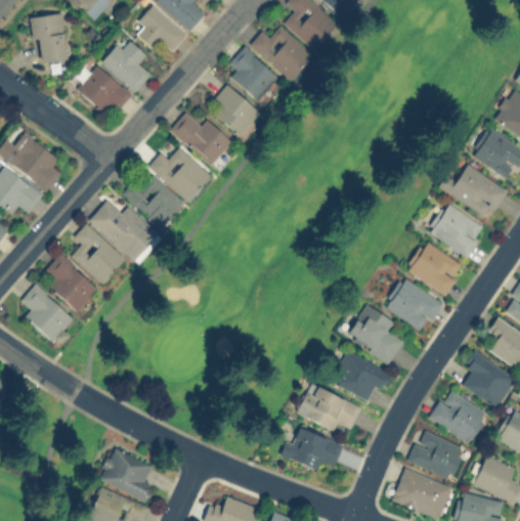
[(86,0),(68,0),(78,9),(86,0)]
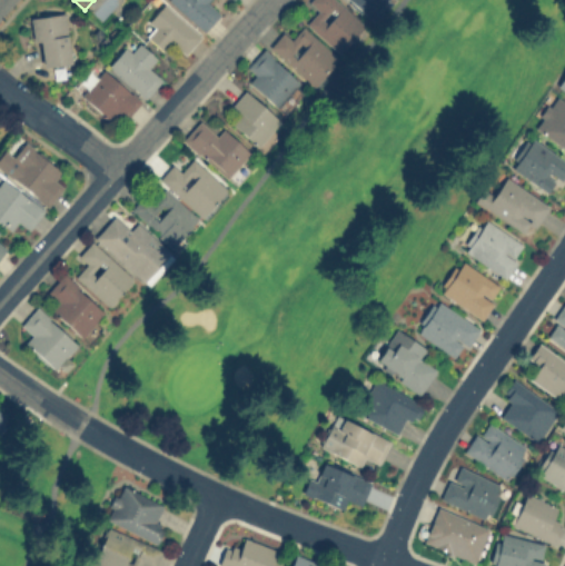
[(206,33),(222,16),(211,6),(217,0),(171,0),(170,1),(206,33)]
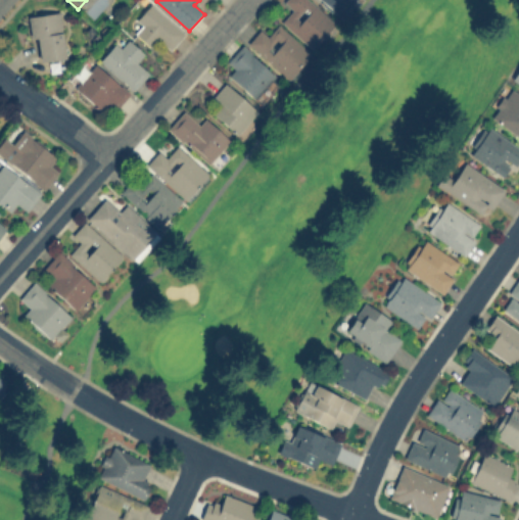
[(283,24),(315,52),(338,26),(311,0),(288,0),(285,4),(294,12),(283,24)]
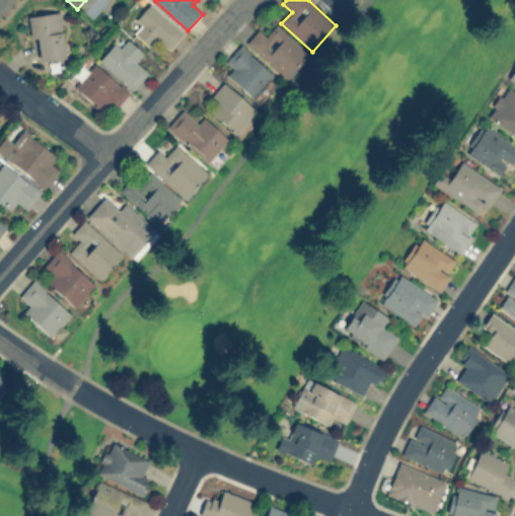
[(318,0),(339,19),(356,0),(318,0)]
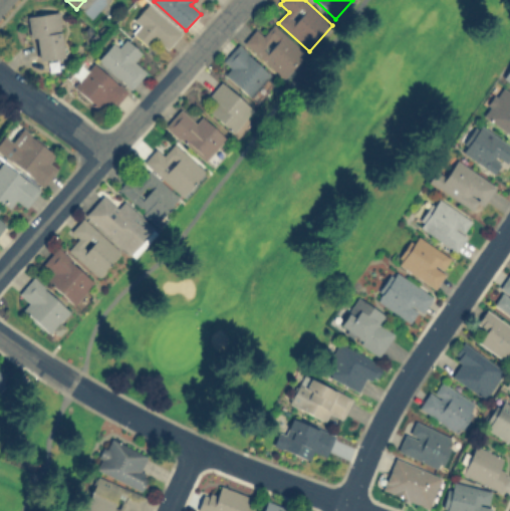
[(151,49),(159,41),(169,51),(184,35),(153,5),(137,22),(143,28),(136,35),(151,49)]
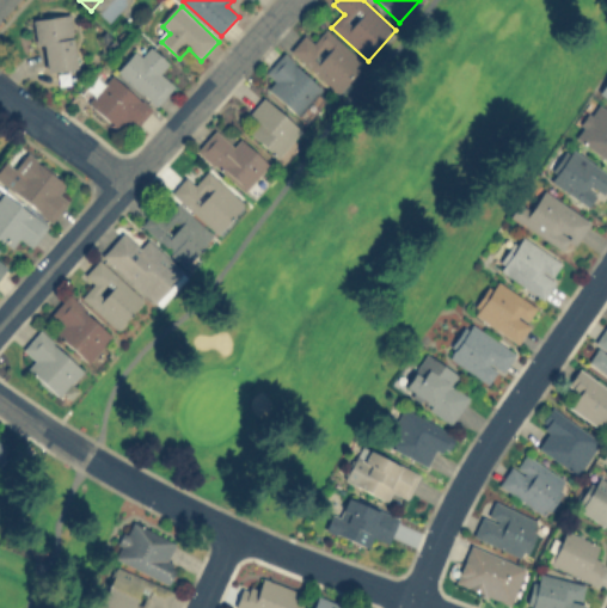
[(72,16),(43,19),(50,74),(79,71),(72,16)]
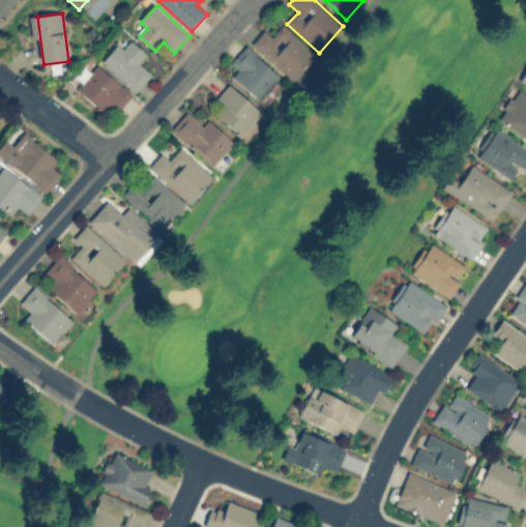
[(273,38),(267,32),(254,45),(293,83),(318,57),(286,26),(273,38)]
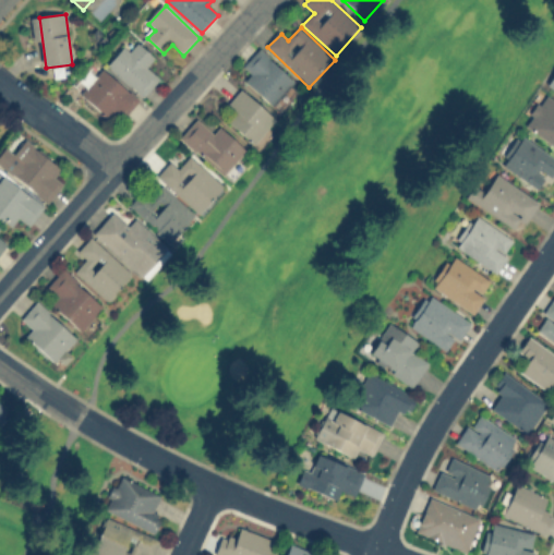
[(127,48),(109,67),(145,98),(161,80),(151,70),(158,61),(141,45),(133,53),(127,48)]
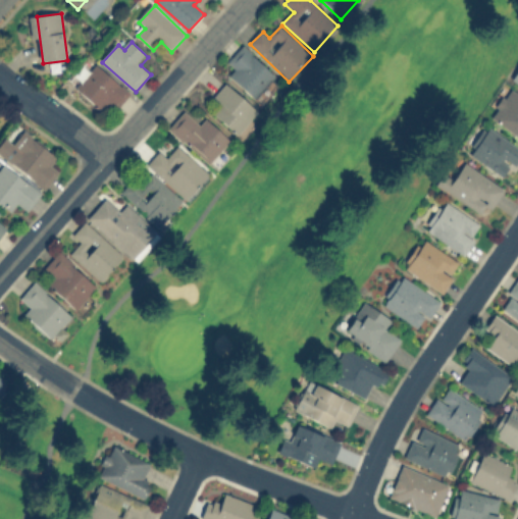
[(277,79),(245,46),(228,62),(237,70),(229,79),(254,102),(277,79)]
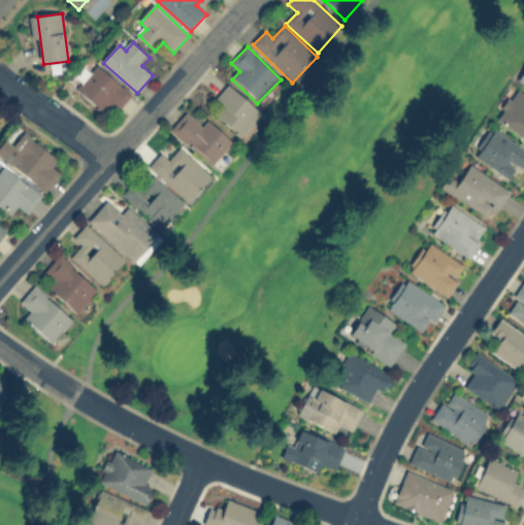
[(103,113),(110,105),(119,112),(133,96),(99,66),(77,92),(103,113)]
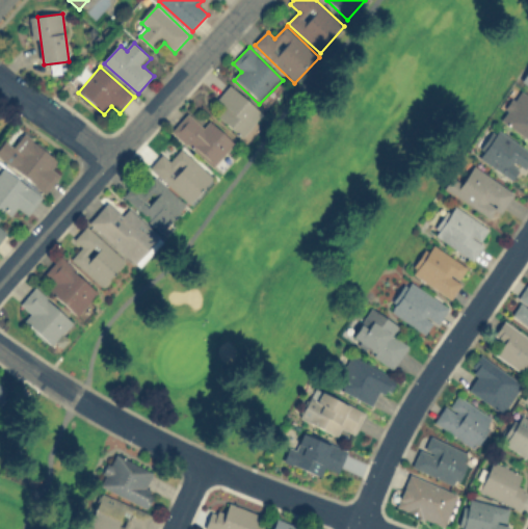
[(218,117),(243,139),(264,115),(232,86),(218,101),(227,108),(218,117)]
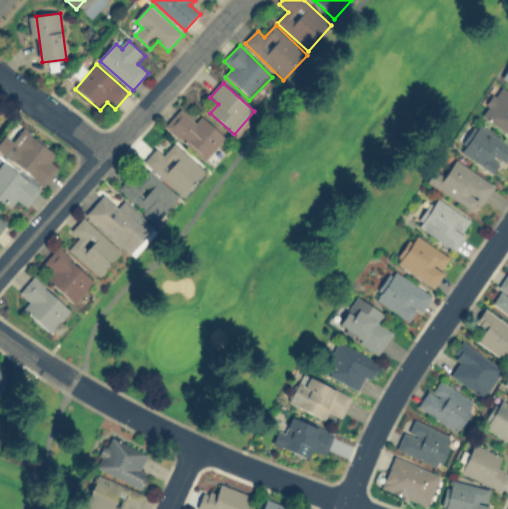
[(507,91),(500,87),(481,117),(507,133),(507,91)]
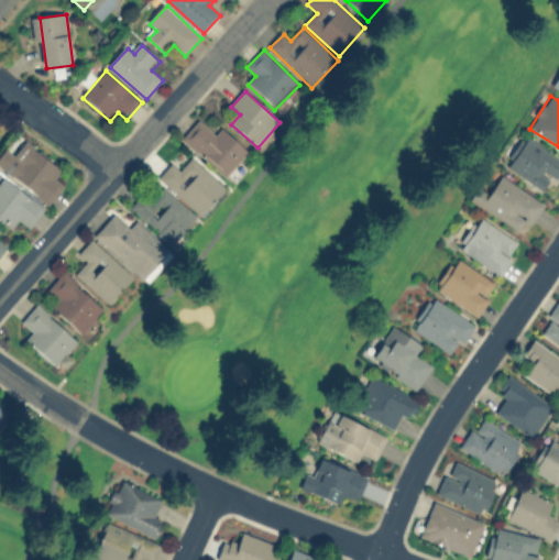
[(223,129),(217,136),(199,121),(183,141),(230,182),(243,167),(240,164),(251,152),(223,129)]
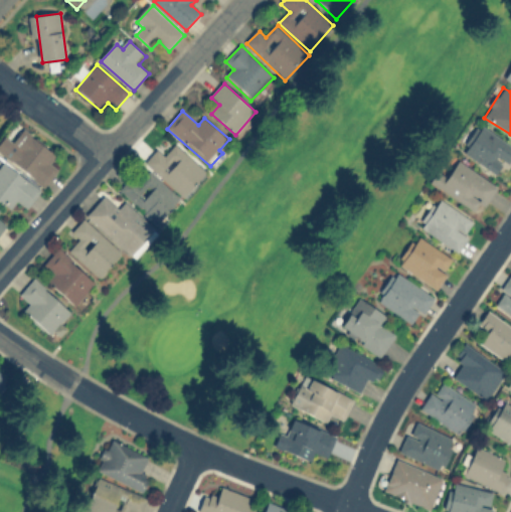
[(502,179),(510,165),(510,144),(480,125),(462,154),(502,179)]
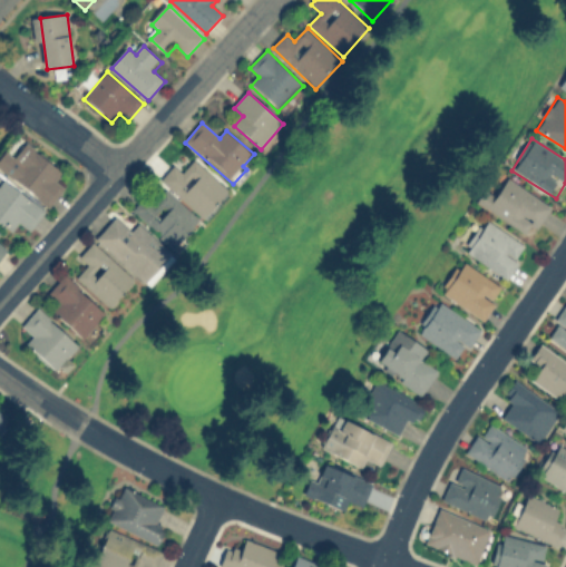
[(0,162),(0,170),(51,209),(66,189),(57,183),(65,172),(27,145),(17,159),(8,152),(0,162)]
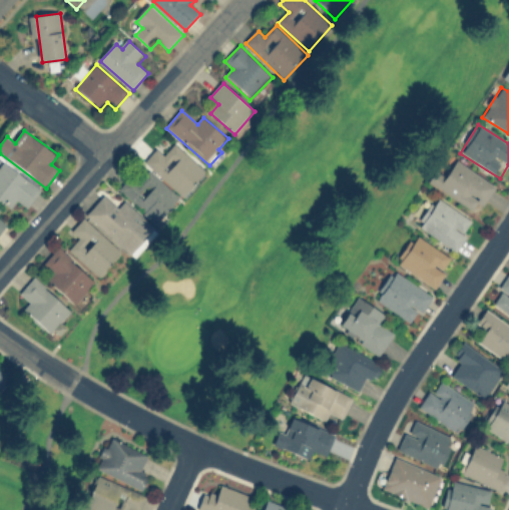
[(206,172),(176,144),(165,155),(158,148),(144,163),(182,198),(206,172)]
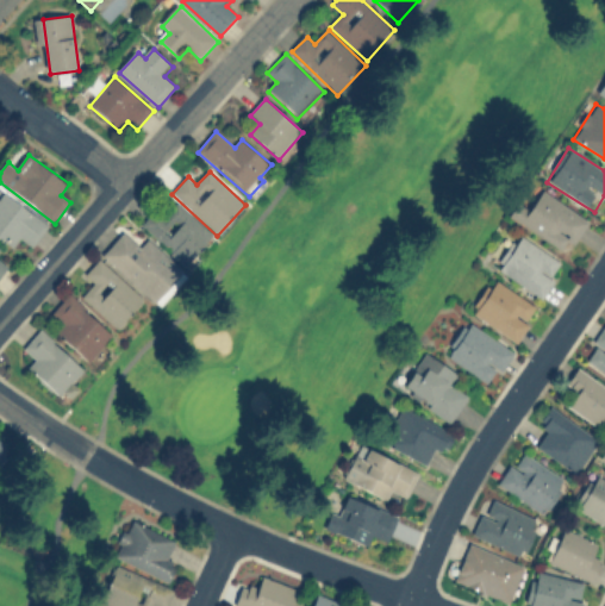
[(0,239),(14,250),(23,241),(35,249),(50,227),(2,192),(0,194),(0,239)]
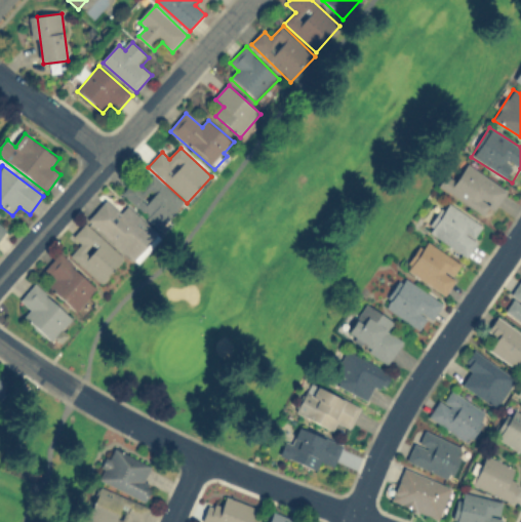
[(439,188),(489,221),(509,191),(469,165),(456,183),(447,176),(439,188)]
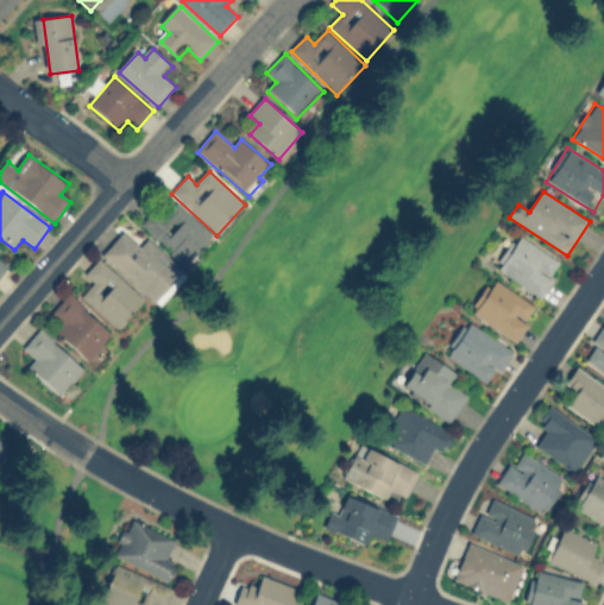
[(186,269),(215,238),(180,203),(164,219),(156,212),(142,226),(186,269)]
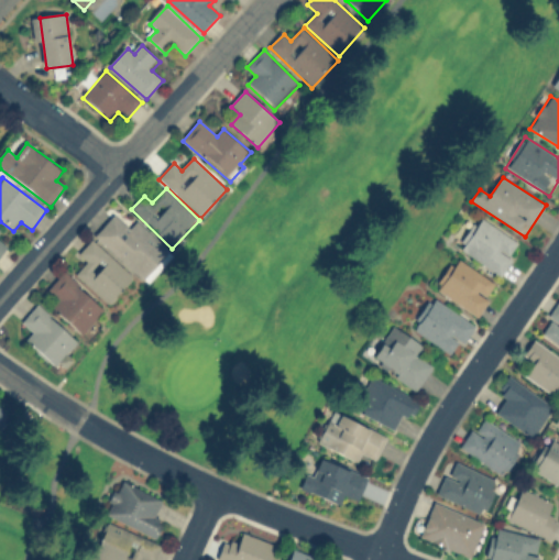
[(96,238),(145,282),(172,253),(139,222),(131,231),(114,216),(96,238)]
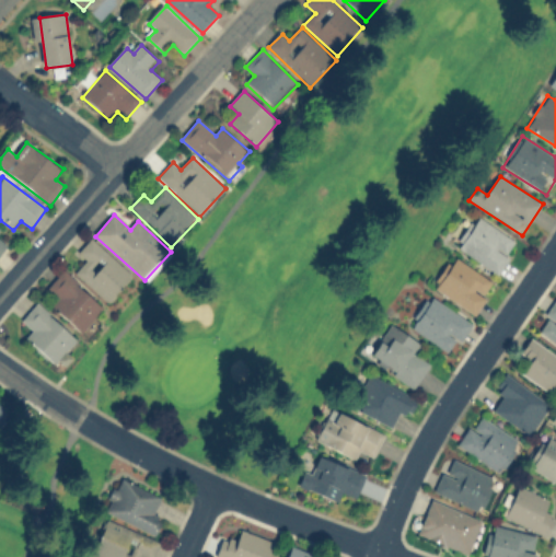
[(500,277),(521,244),(479,218),(459,251),(500,277)]
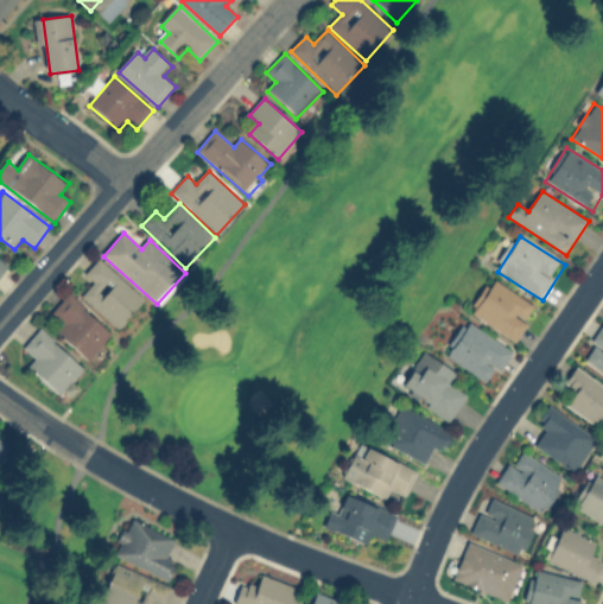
[(0,279),(10,268),(0,259),(0,254),(4,250),(0,247),(0,279)]
